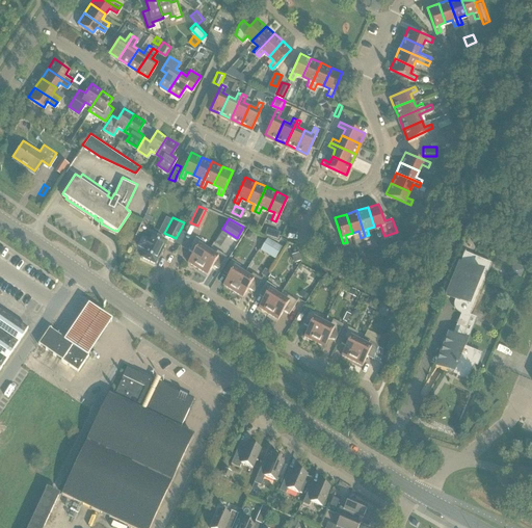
[(155,261),(166,238),(152,231),(149,237),(141,233),(136,243),(145,247),(142,254),(155,261)]
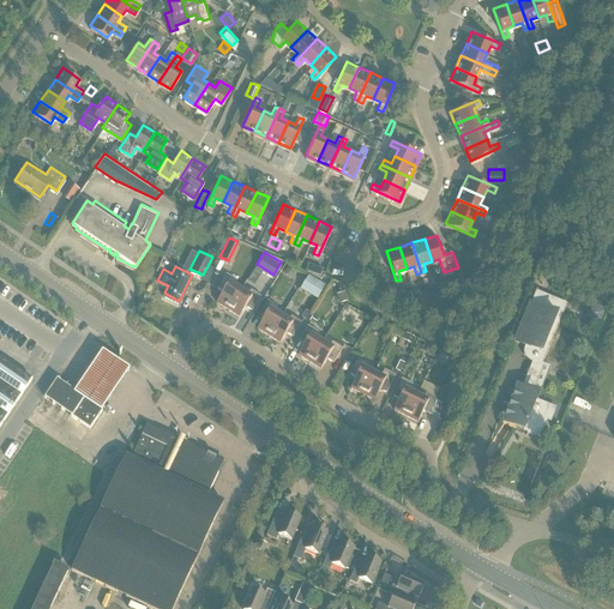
[(216,299),(228,306),(240,285),(233,282),(236,276),(226,270),(216,284),(223,288),(216,299)]
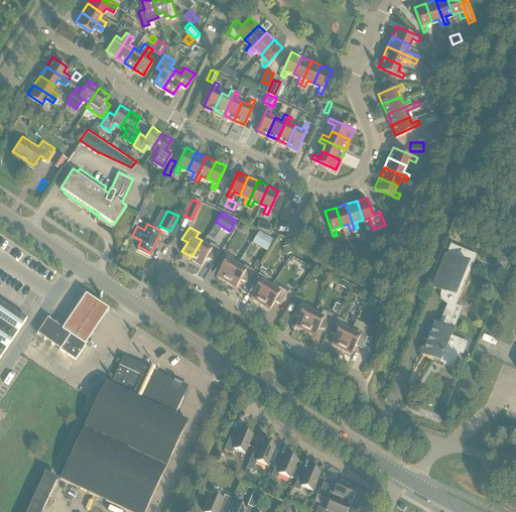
[(0,237),(0,247),(8,238),(3,233),(0,237)]
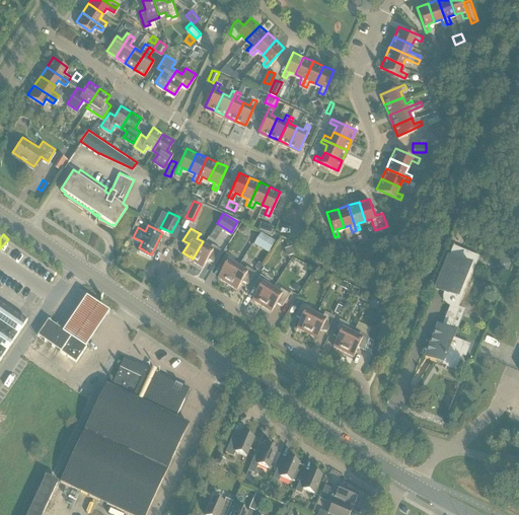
[(269,248),(274,239),(266,234),(261,243),(269,248)]
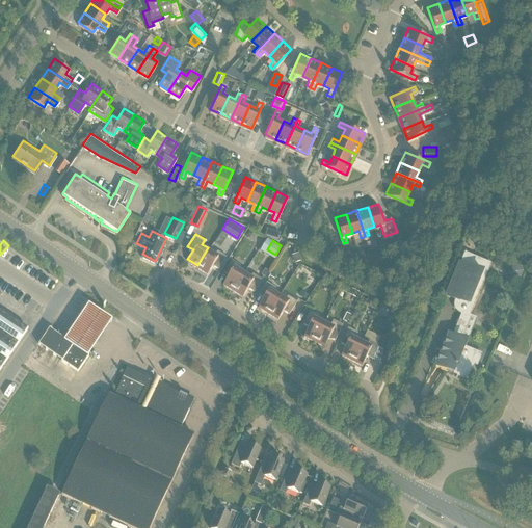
[(214,252),(208,247),(197,265),(207,271),(213,262),(218,266),(227,253),(217,247),(214,252)]
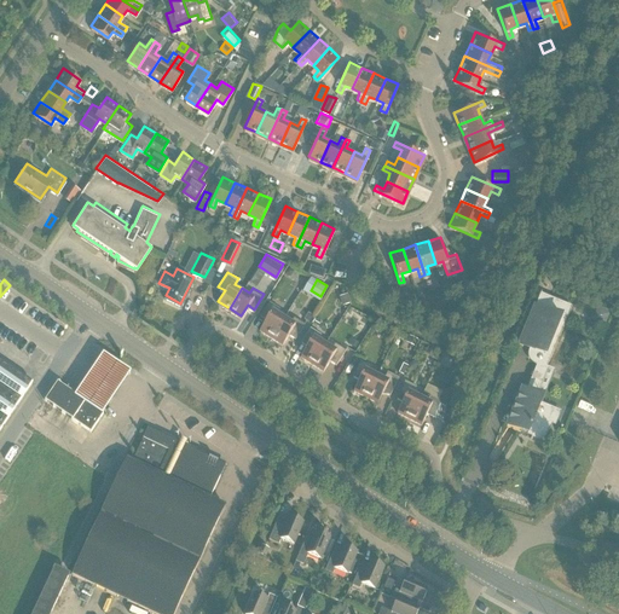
[(519,342),(519,343),(520,341),(530,346),(530,347),(528,352),(530,355),(532,359),(536,360),(526,386),(522,384),(507,422),(520,428),(521,426),(532,430),(531,434),(532,433),(537,435),(539,435),(541,434),(543,433),(544,432),(550,420),(555,422),(560,409),(541,400),(555,366),(547,363),(571,302),(541,290),(542,288),(541,288),(519,342)]
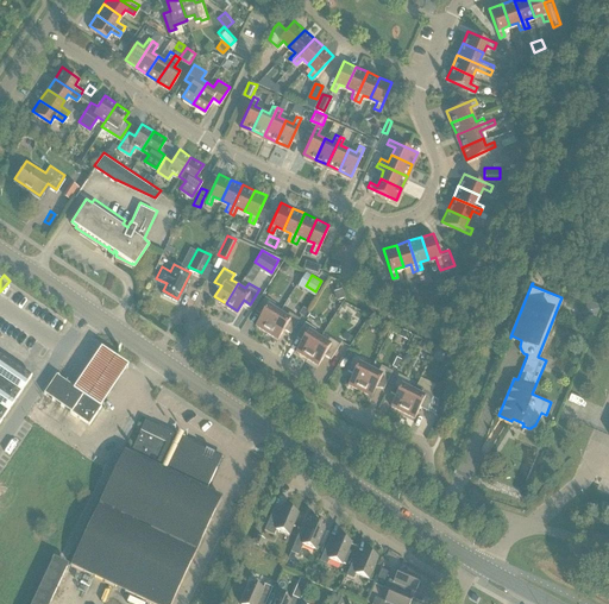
[(255,322),(267,329),(278,309),(271,304),(275,300),(264,293),(255,308),(262,312),(255,322)]
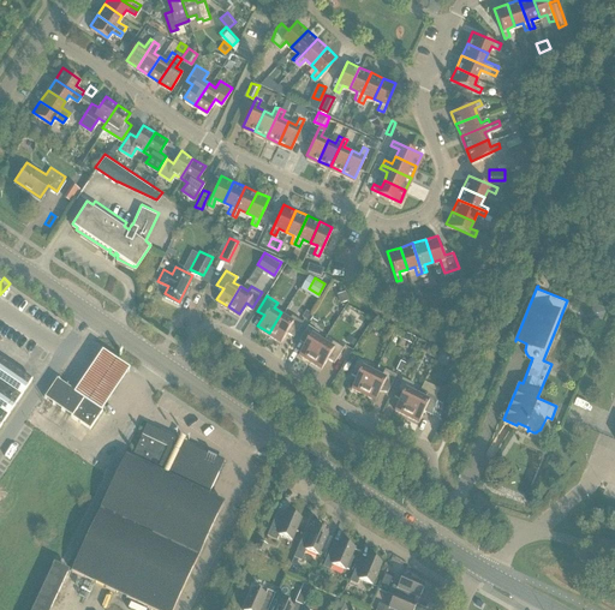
[(288,317),(281,312),(269,333),(280,340),(287,329),(293,333),(303,318),(292,311),(288,317)]
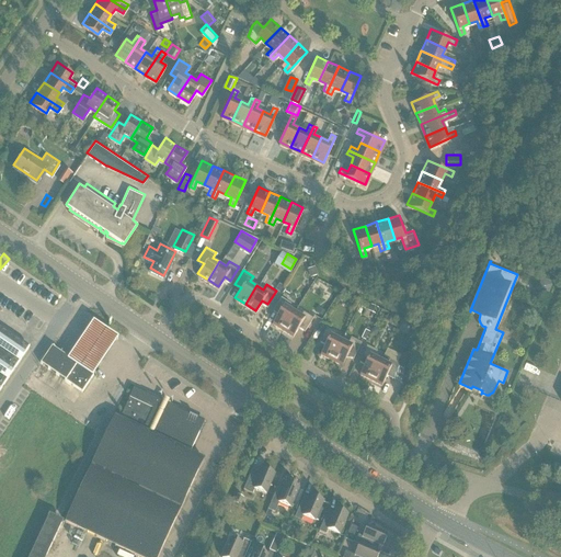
[(272,320),(283,327),(294,309),(287,305),(290,300),(281,294),(272,307),(278,311),(272,320)]
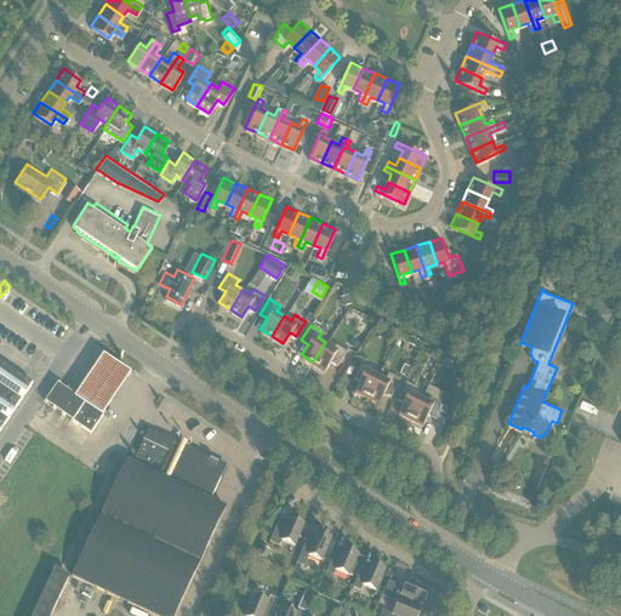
[(332,346),(325,342),(313,361),(324,369),(330,359),(337,363),(347,348),(336,341),(332,346)]
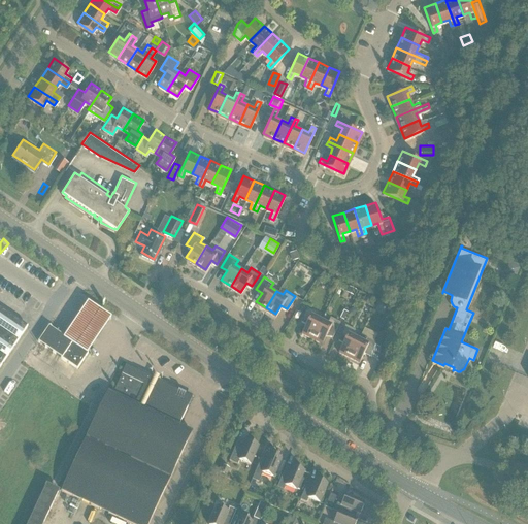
[(78,314),(64,333),(88,350),(101,329),(110,316),(88,299),(78,314)]
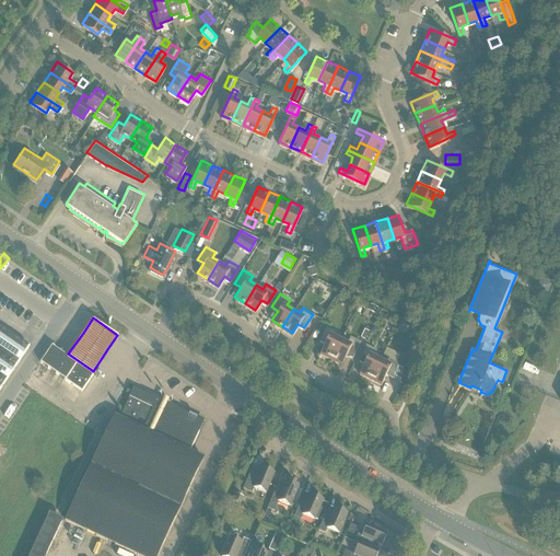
[(0,385),(28,344),(0,323),(0,385)]
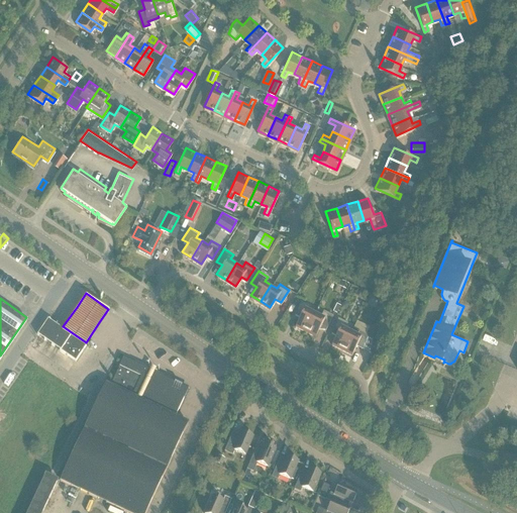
[(305,328),(314,311),(308,308),(310,303),(301,299),(294,312),(300,314),(295,323),(305,328)]
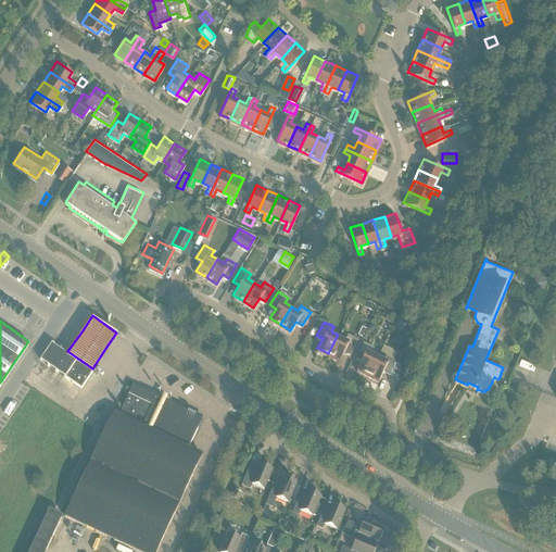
[(338,335),(328,353),(339,359),(344,349),(350,352),(358,336),(348,330),(344,338),(338,335)]
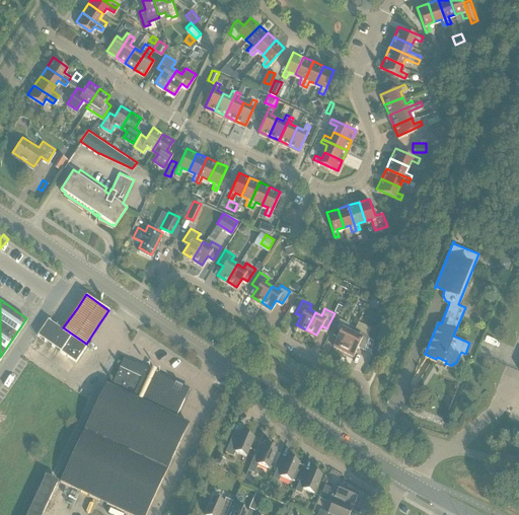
[(343,348),(352,330),(346,327),(349,321),(340,316),(331,332),(338,334),(332,343),(343,348)]
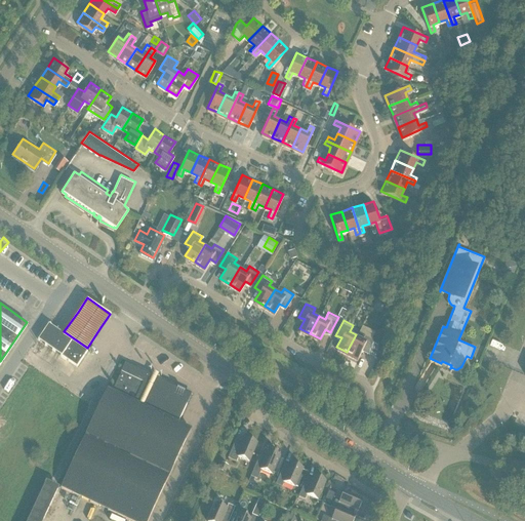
[(76,363),(87,348),(64,331),(48,321),(38,336),(76,363)]
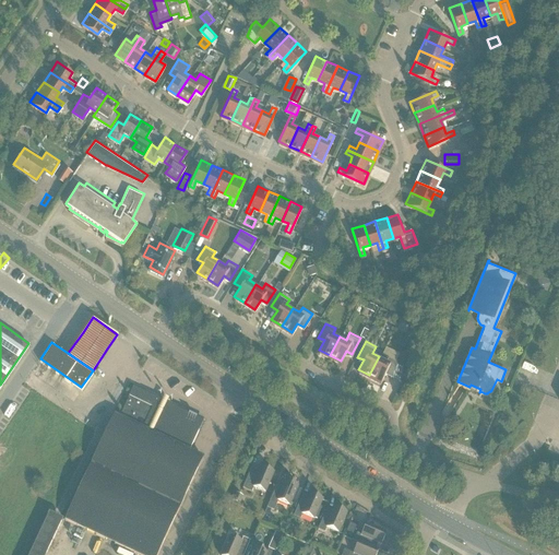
[(379,356),(369,375),(380,381),(385,372),(391,374),(399,359),(388,354),(385,359),(379,356)]
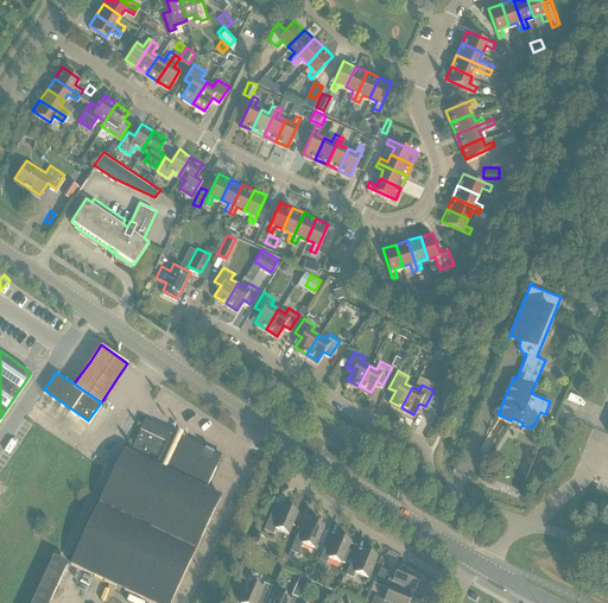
[(130,450),(124,448),(70,562),(159,602),(169,602),(221,493),(206,486),(221,454),(145,417),(140,427),(130,450)]
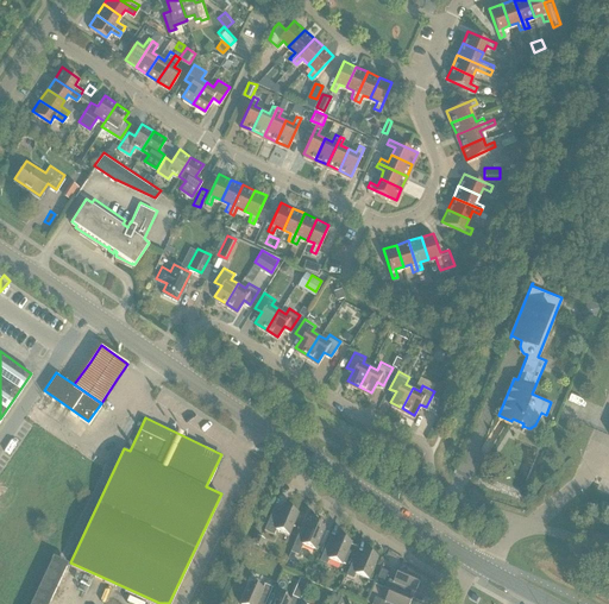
[(288,532),(297,510),(284,504),(283,508),(274,503),(264,527),(274,532),(276,526),(288,532)]
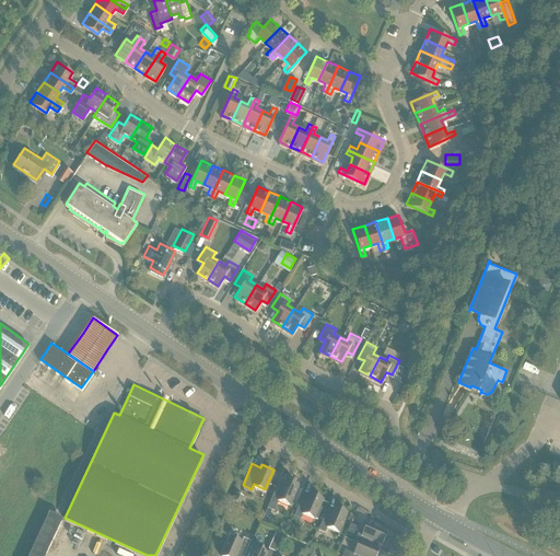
[(273,507),(276,502),(278,498),(290,502),(298,483),(287,477),(284,481),(279,477),(269,499),(270,500),(268,505),(273,507)]
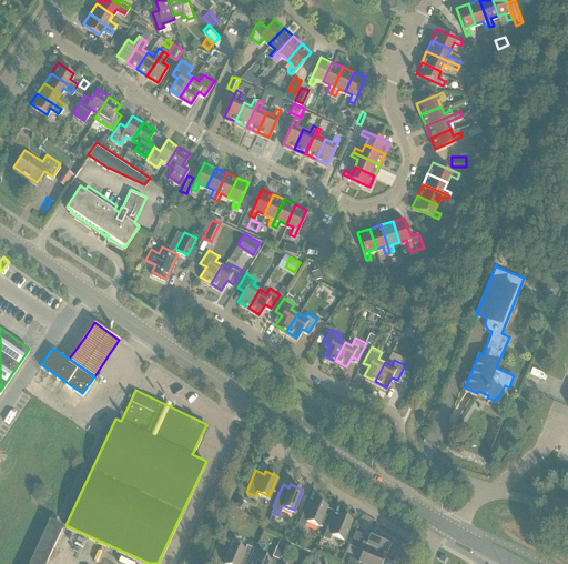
[(247,500),(240,496),(235,505),(243,509),(247,500)]
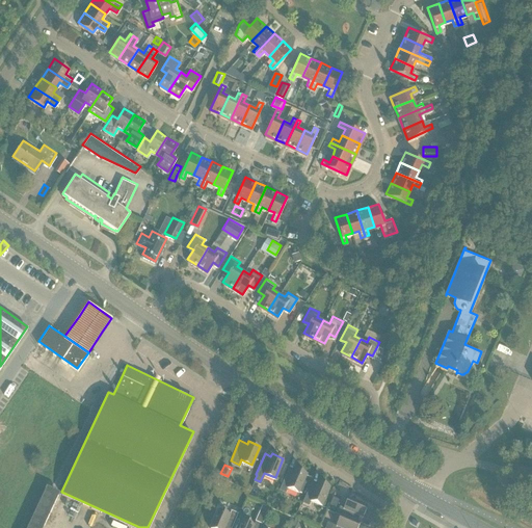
[(298,490),(307,471),(295,467),(294,469),(288,467),(278,486),(286,490),(288,485),(298,490)]
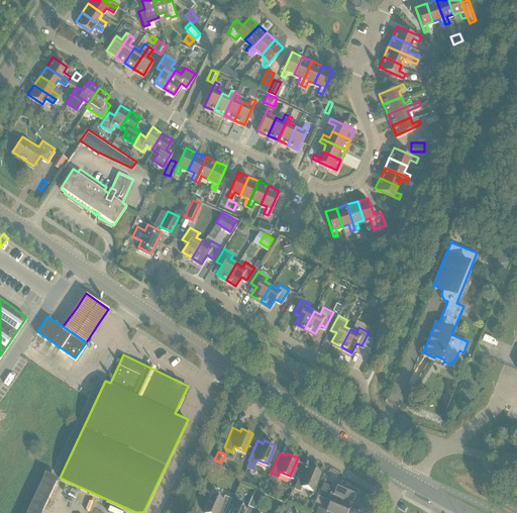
[(320,471),(309,466),(308,469),(302,466),(294,486),(300,489),(302,484),(312,489),(320,471)]
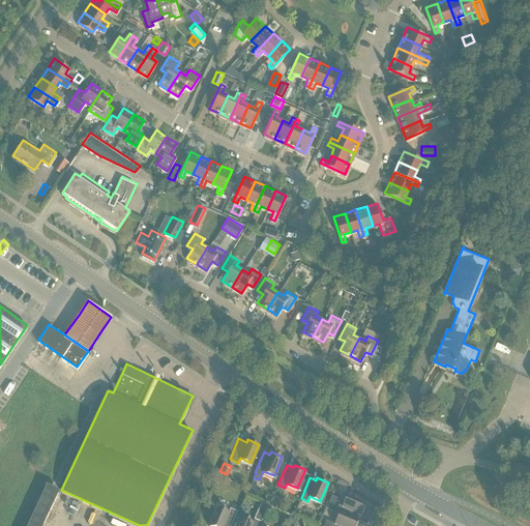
[(40,525),(58,490),(46,484),(41,493),(37,491),(24,520),(28,522),(26,525),(40,525)]
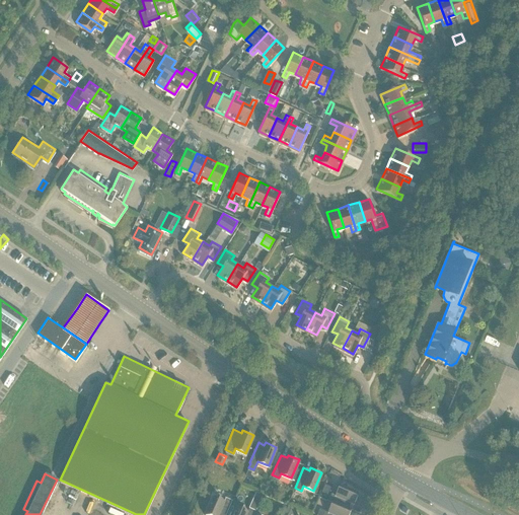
[(328,498),(332,500),(347,506),(349,500),(353,502),(358,491),(340,483),(339,485),(336,483),(335,484),(328,498)]
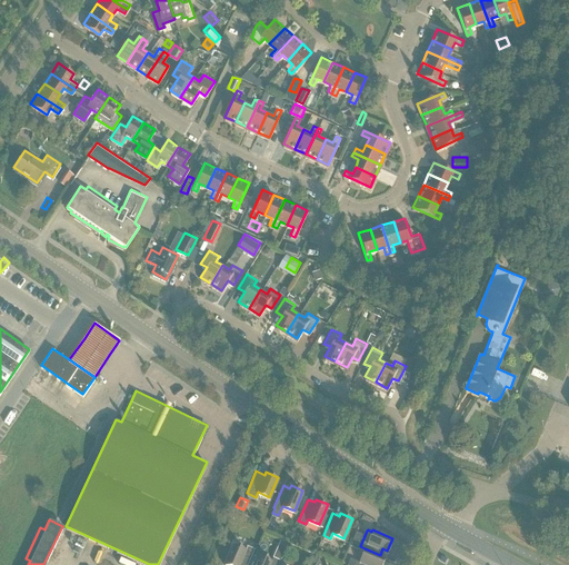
[(361,536),(355,533),(351,541),(358,544),(361,536)]
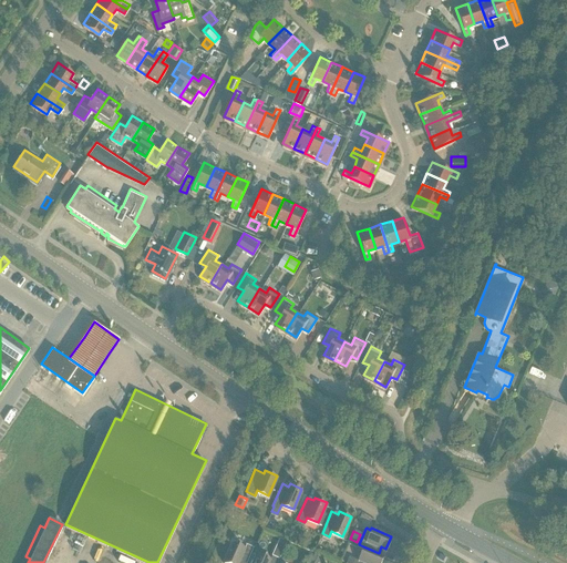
[(233,541),(224,561),(229,562),(245,562),(254,544),(246,541),(245,545),(233,541)]
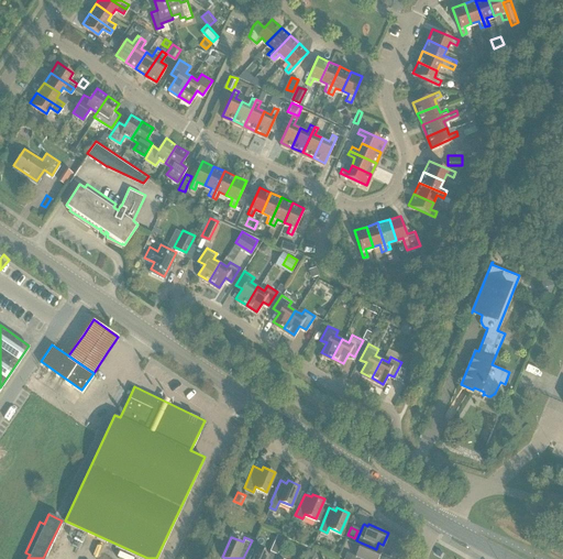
[(376,558),(381,550),(376,549),(361,543),(355,554),(346,549),(343,556),(350,558),(376,558)]
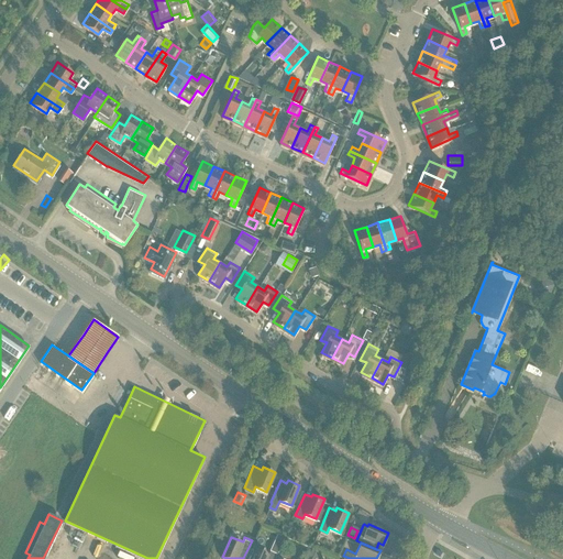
[(321,551),(311,547),(306,558),(313,558),(316,556),(318,557),(321,551)]
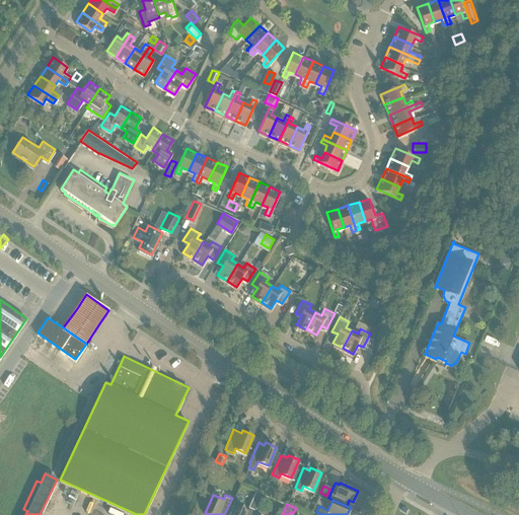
[(236,505),(231,514),(251,514),(255,508),(248,505),(247,509),(236,505)]
